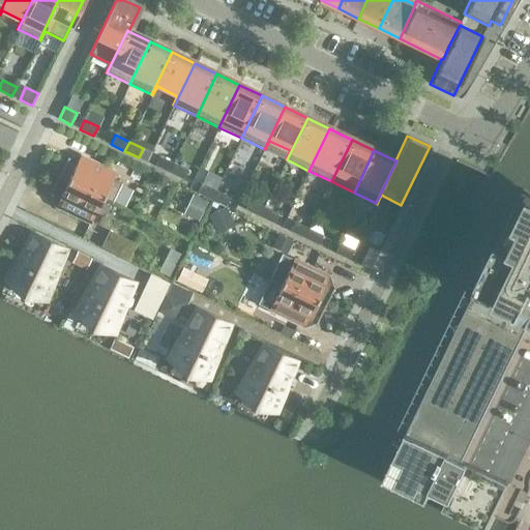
[(67,157),(58,176),(112,202),(121,183),(111,179),(115,172),(80,155),(77,163),(67,157)]
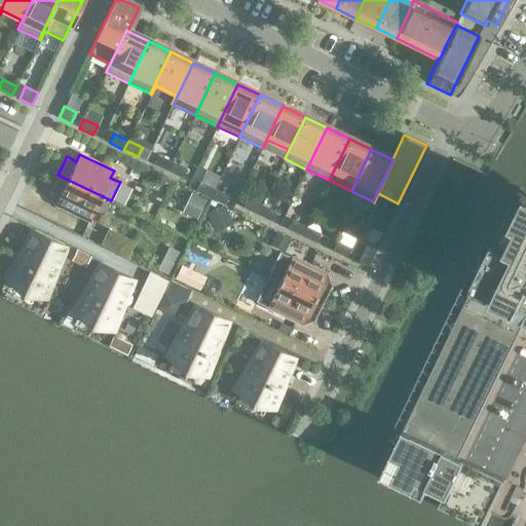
[(167,172),(173,162),(158,155),(154,164),(167,172)]
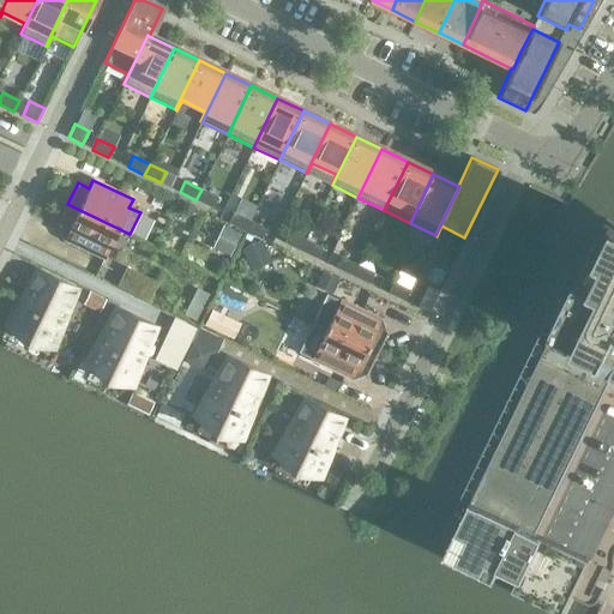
[(217,197),(202,190),(196,200),(212,208),(217,197)]
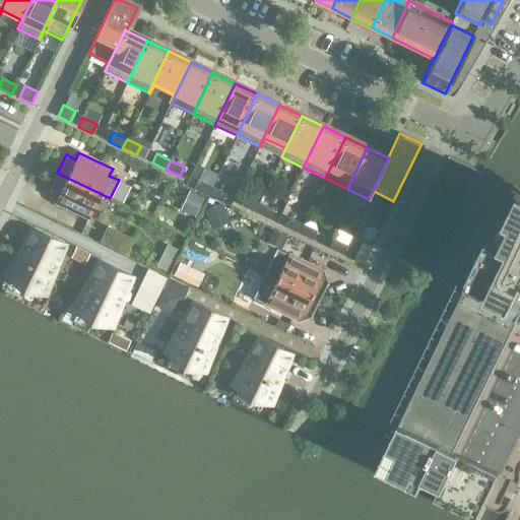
[(110,199),(110,198),(57,173),(49,191),(57,195),(54,202),(88,219),(100,195),(110,199)]
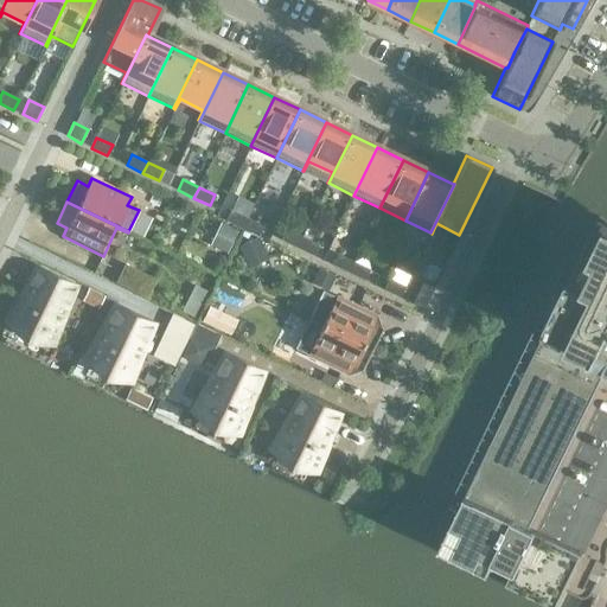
[(242,229),(247,218),(231,210),(227,221),(242,229)]
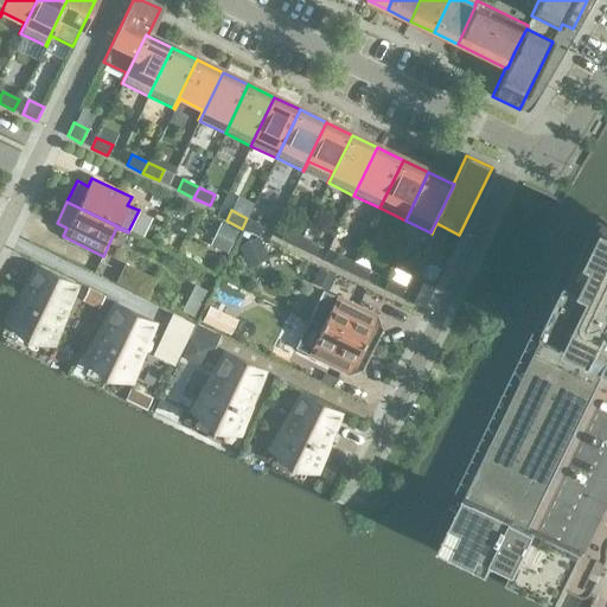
[(529,530),(605,372),(601,371),(605,363),(606,363),(606,215),(600,212),(542,332),(457,509),(435,551),(491,579),(509,587),(549,606),(560,606),(567,593),(566,592),(577,567),(566,562),(529,544),(523,541),(529,530)]
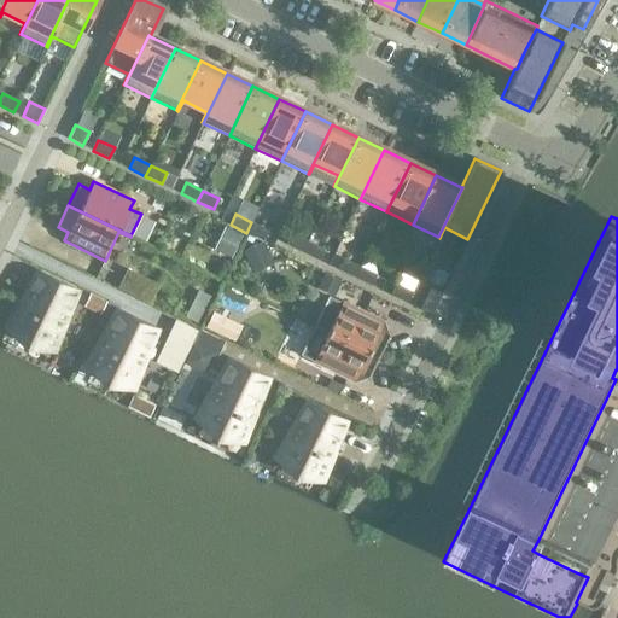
[(268,231),(251,222),(246,233),(262,240),(268,231)]
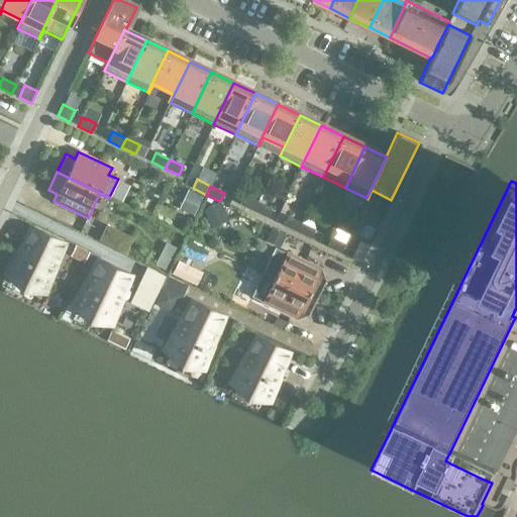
[(193,216),(203,197),(187,190),(178,209),(193,216)]
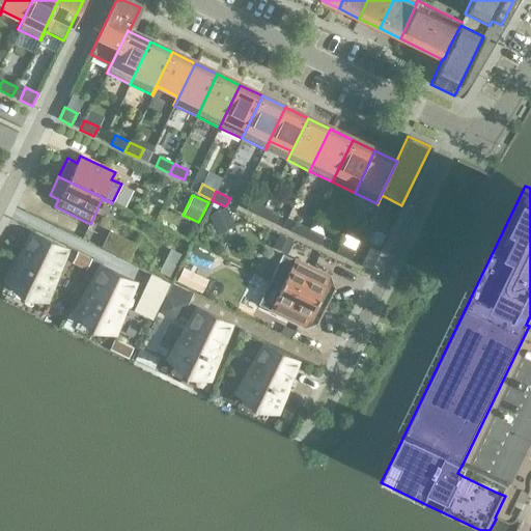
[(259,217),(264,207),(250,200),(246,210),(259,217)]
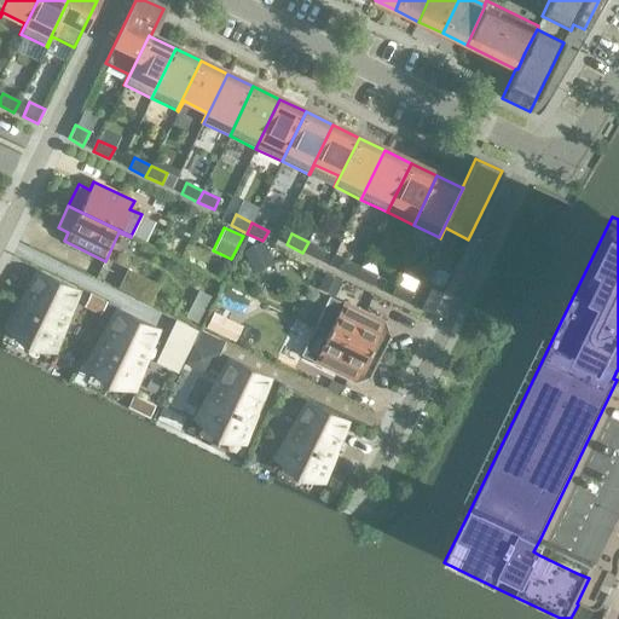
[(262,242),(243,252),(255,275),(273,265),(262,242)]
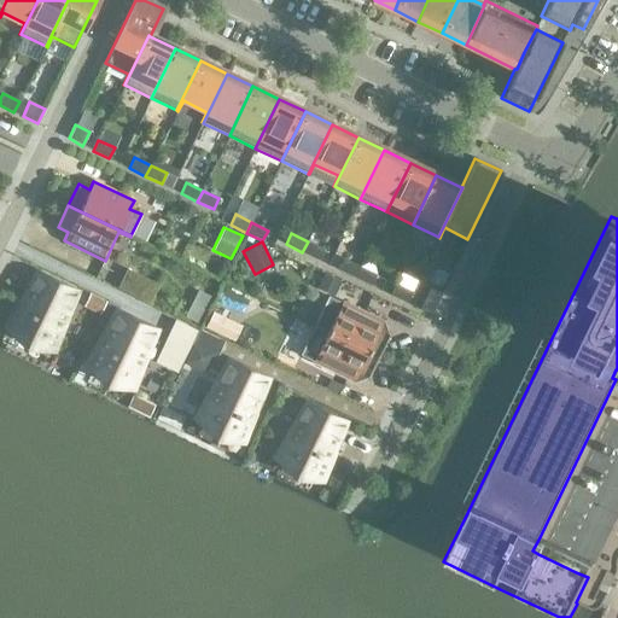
[(324,249),(308,242),(302,252),(319,260),(324,249)]
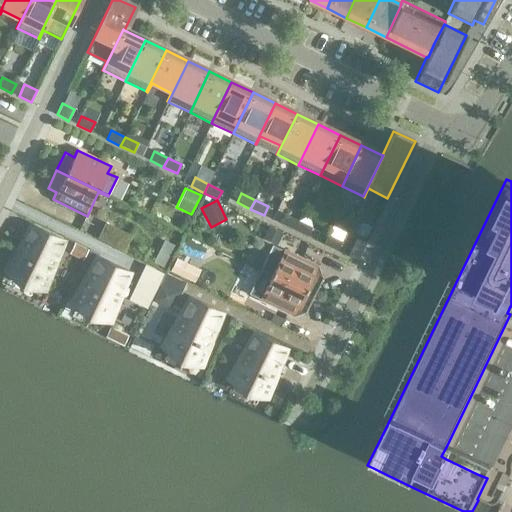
[(294,230),(298,221),(284,214),(280,223),(294,230)]
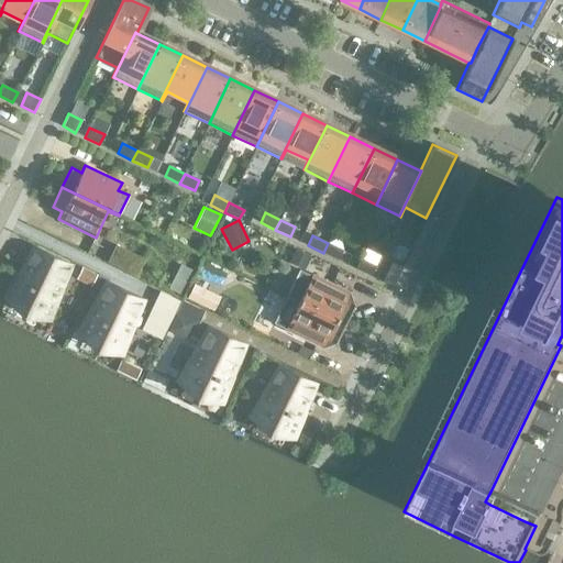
[(342,250),(328,243),(323,253),(338,260),(342,250)]
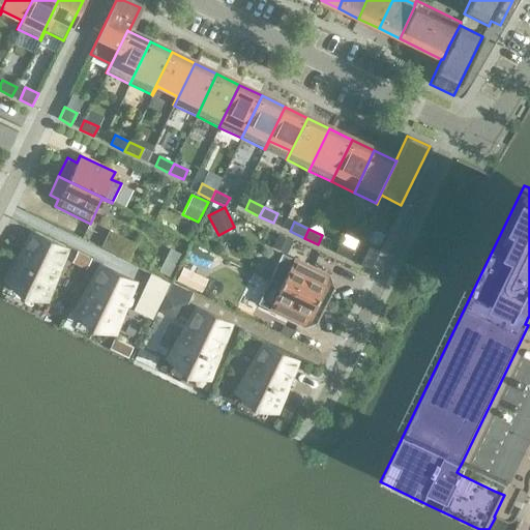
[(109,231),(100,247),(127,261),(136,244),(109,231)]
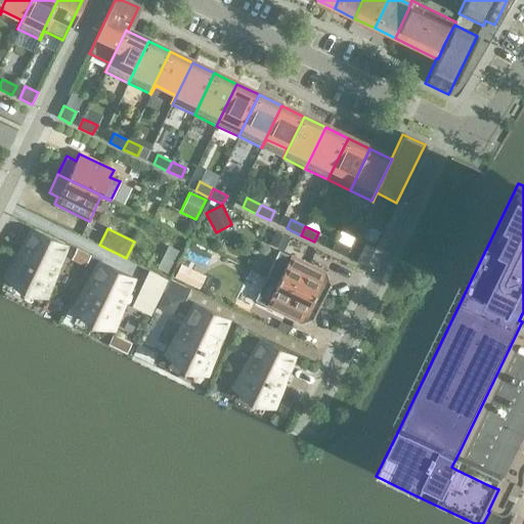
[(62,248),(33,232),(27,246),(24,244),(7,278),(40,295),(62,248)]
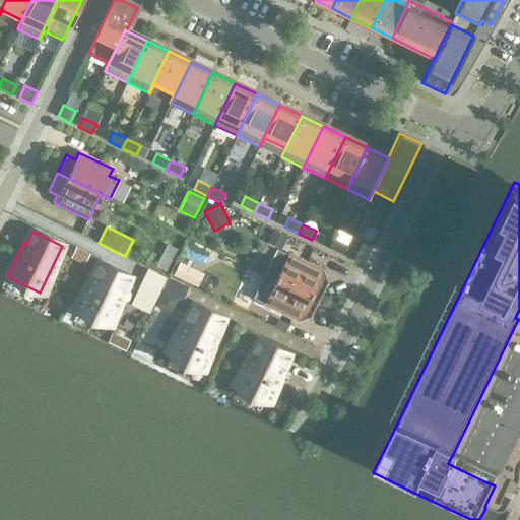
[(333,239),(328,248),(342,255),(346,246),(333,239)]
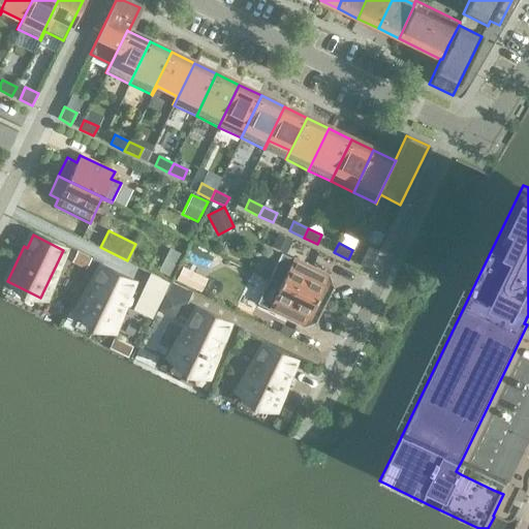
[(168,277),(181,254),(169,249),(158,272),(168,277)]
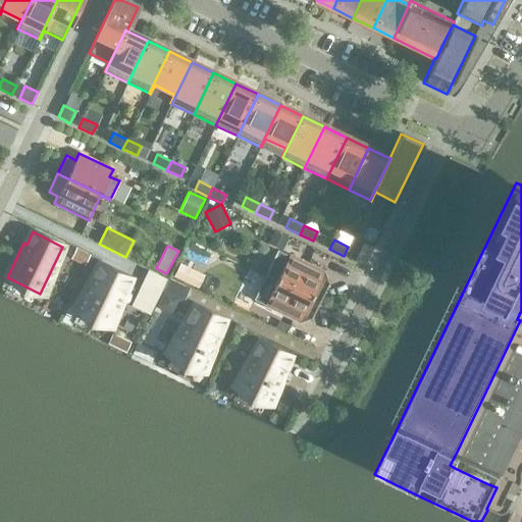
[(76,248),(70,259),(85,266),(90,255),(76,248)]
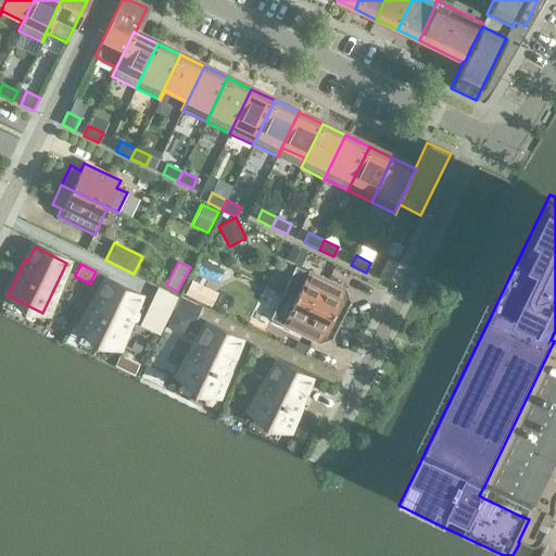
[(394,269),(384,265),(378,278),(388,283),(394,269)]
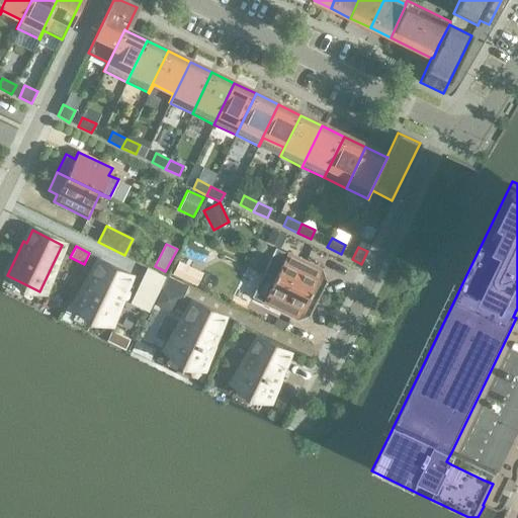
[(275,248),(263,272),(318,298),(326,281),(318,276),(321,269),(286,253),(286,254),(275,248)]
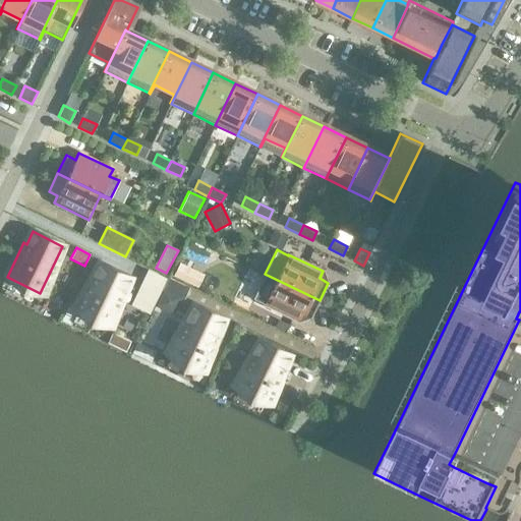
[(179,263),(173,276),(197,288),(205,275),(179,263)]
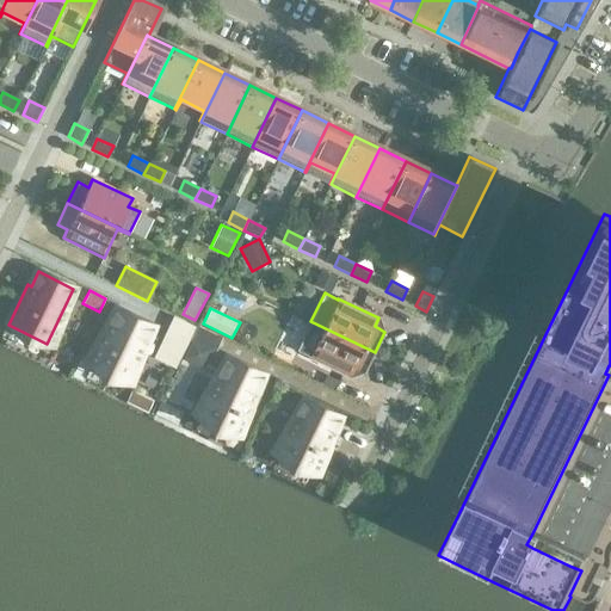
[(152,326),(117,309),(109,325),(106,322),(87,363),(128,383),(129,380),(127,378),(152,326)]
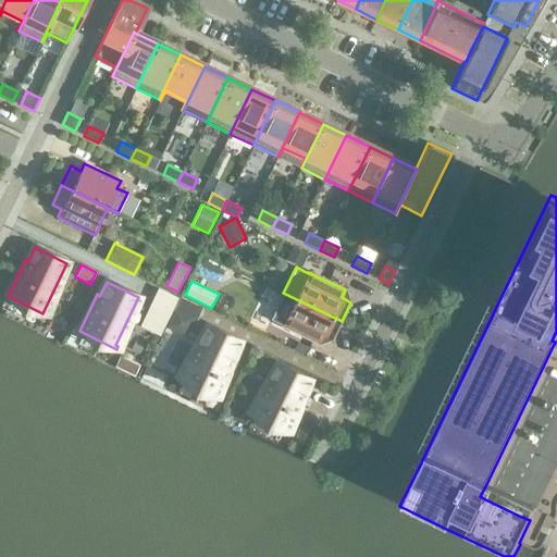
[(178,299),(162,291),(144,325),(161,334),(178,299)]
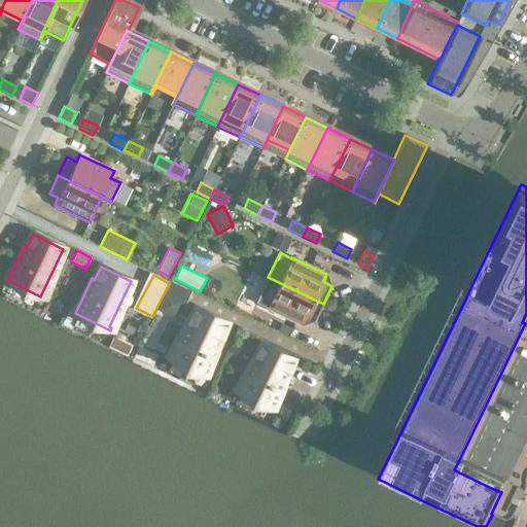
[(268,277),(255,303),(267,308),(302,325),(305,318),(314,322),(323,304),(268,277)]
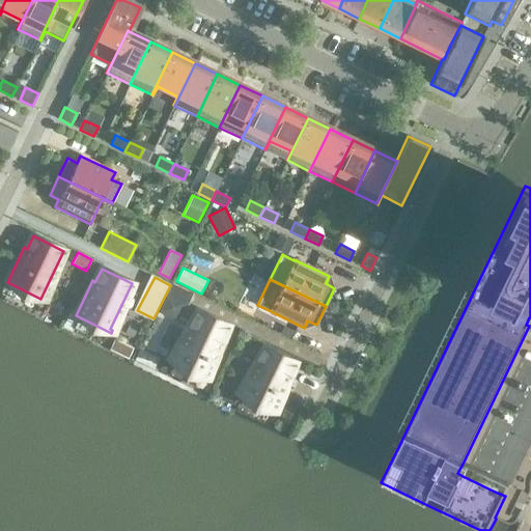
[(194,294),(172,283),(158,313),(176,322),(185,305),(188,307),(194,294)]
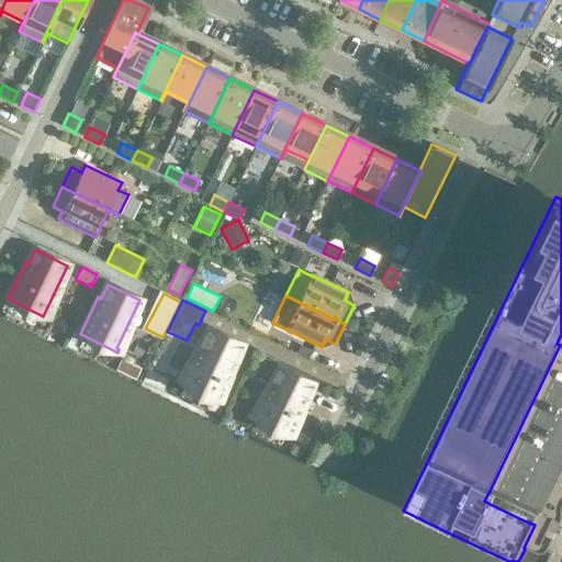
[(242,345),(209,329),(183,381),(181,380),(180,382),(217,401),(236,364),(233,362),(242,345)]
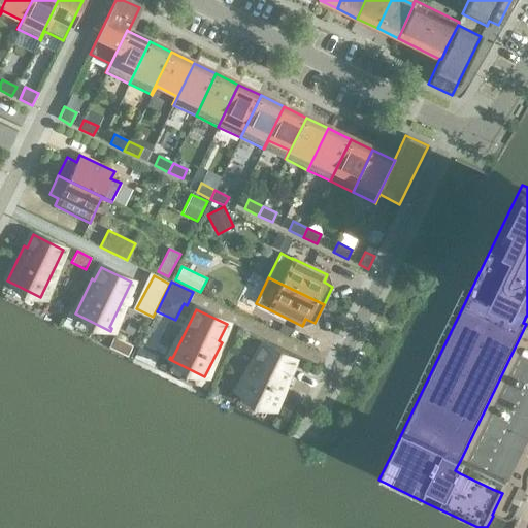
[(282,325),(278,332),(288,337),(292,330),(282,325)]
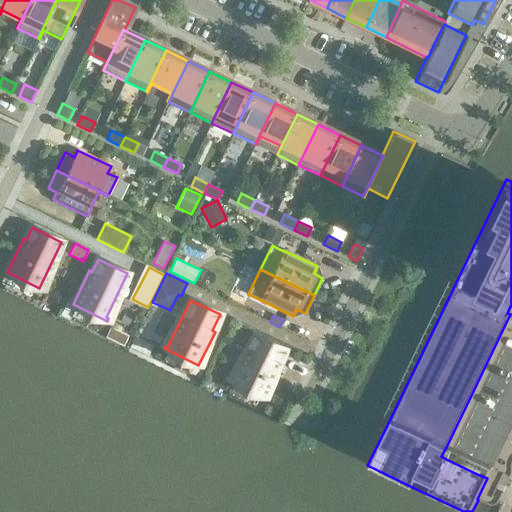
[(110,327),(105,338),(124,346),(129,336),(110,327)]
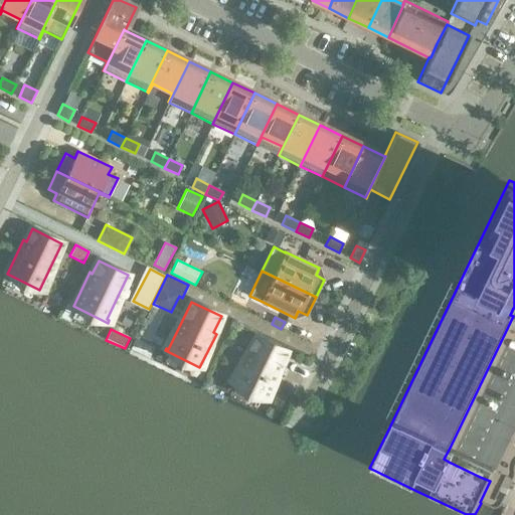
[(286,352),(255,337),(234,381),(232,380),(230,382),(266,399),(282,366),(280,364),(286,352)]
